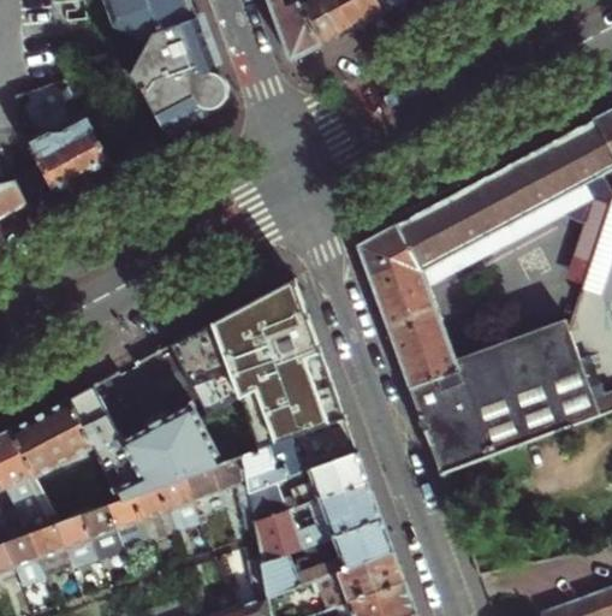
[(189,0),(107,0),(118,25),(152,41),(143,59),(178,49),(172,35),(200,25),(191,3),(189,0)]
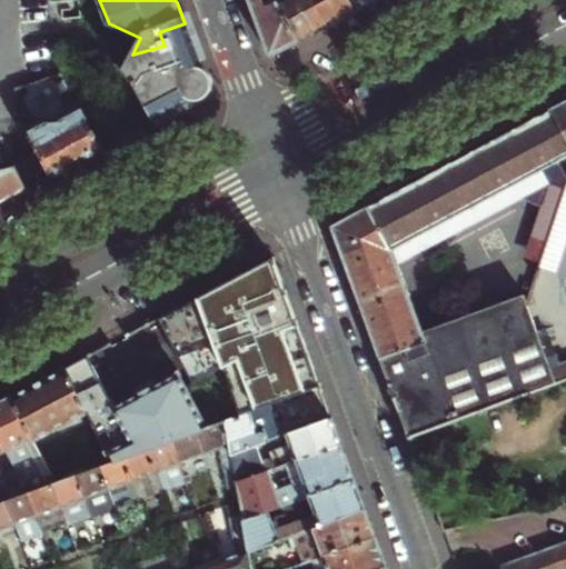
[(297,42),(276,1),(264,7),(260,0),(246,0),(258,32),(266,55),(271,57),(285,49),(297,42)]
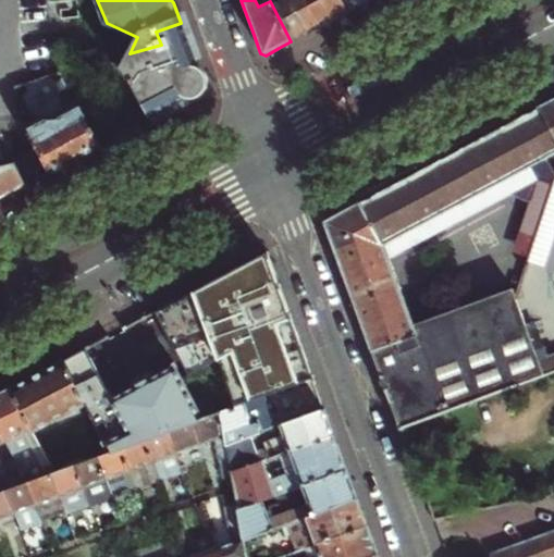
[(305,8),(300,0),(271,0),(270,1),(291,41),(306,34),(320,26),(309,5),(305,8)]
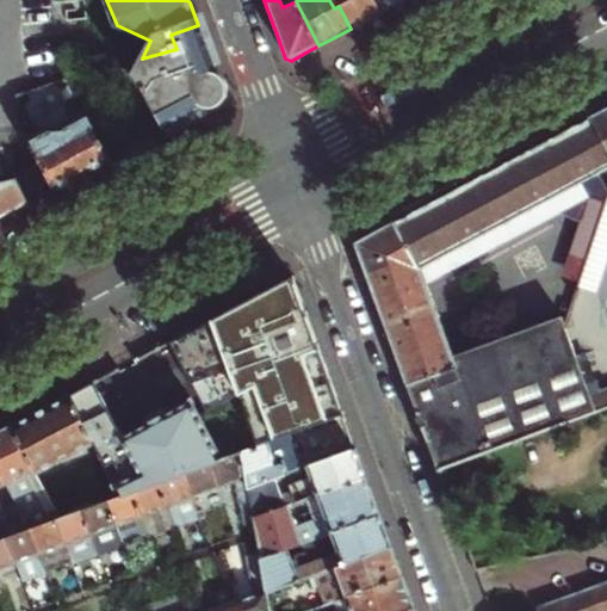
[(379,14),(372,0),(329,0),(334,8),(339,6),(351,29),(365,22),(379,14)]
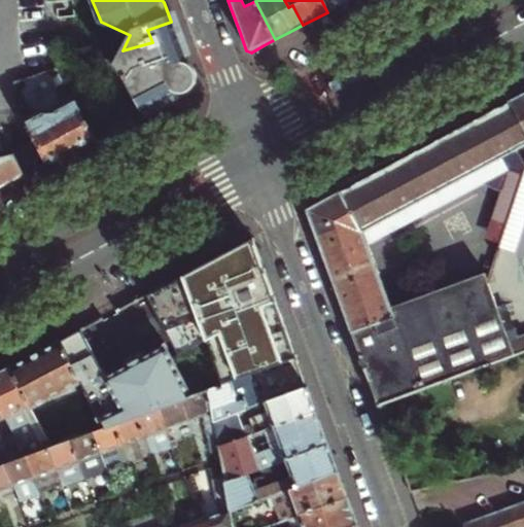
[(350,0),(321,0),(327,12),(346,2),(350,0)]
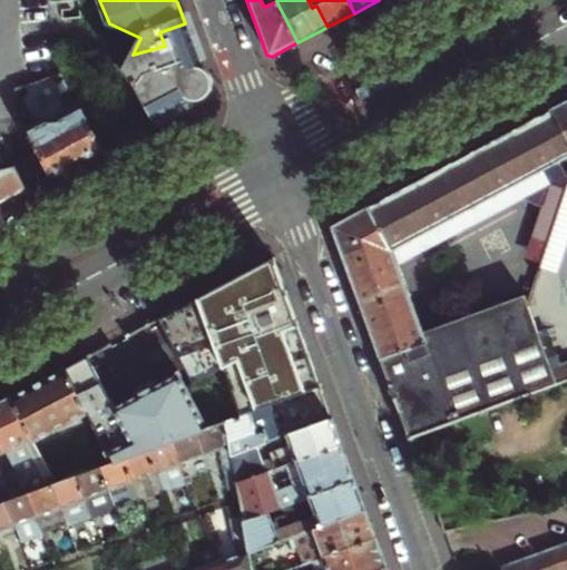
[(124,72),(130,81),(130,82),(133,87),(146,124),(155,118),(208,90),(197,60),(185,23),(159,32),(165,46),(133,55),(124,72)]
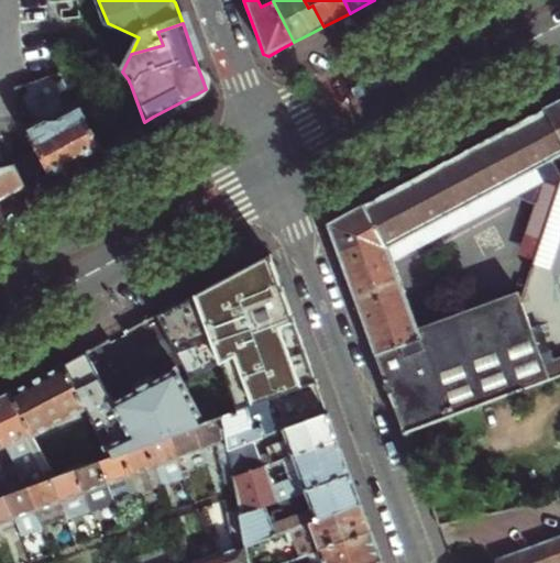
[(28,88),(68,162),(81,155),(91,150),(68,108),(54,116),(50,108),(52,107),(53,103),(45,90),(41,89),(36,90),(34,86),(28,88)]
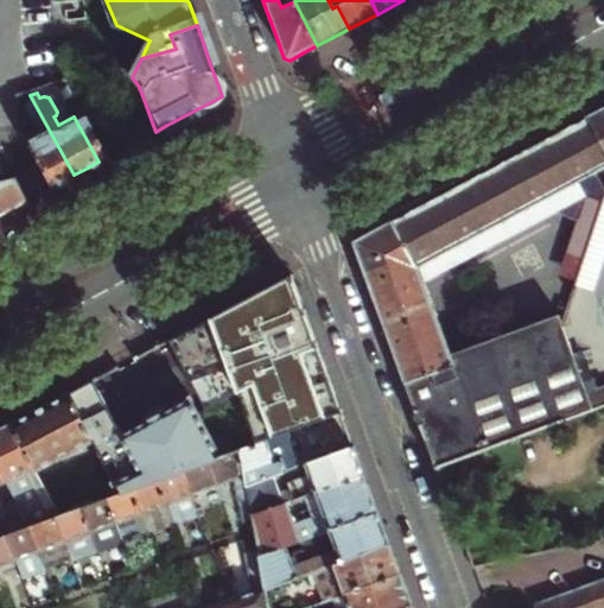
[(63,181),(74,175),(30,95),(26,96),(30,103),(25,106),(24,111),(32,125),(37,126),(39,125),(42,131),(24,138),(38,163),(51,187),(63,181)]
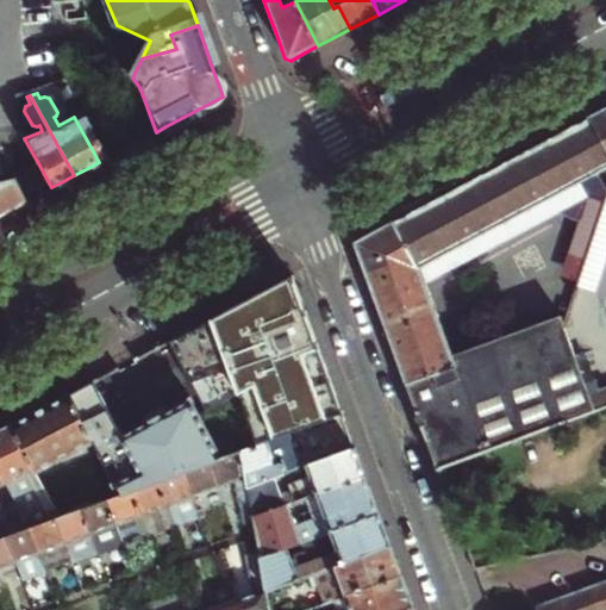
[(605,192),(605,107),(589,117),(605,150),(605,169),(597,174),(605,192)]
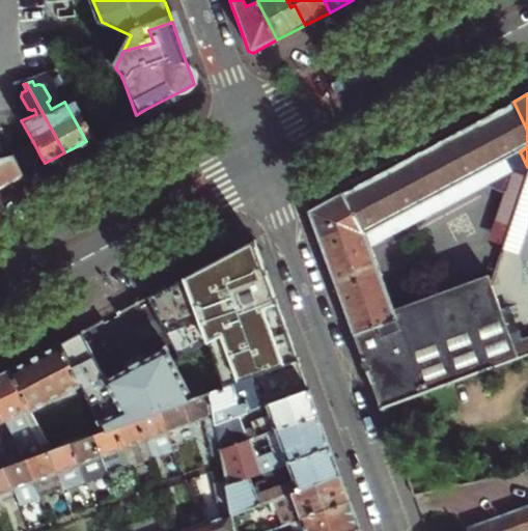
[(353,336),(396,320),(370,247),(487,187),(503,195),(470,294),(492,286),(527,170),(527,167),(520,151),(527,147),(527,131),(513,102),(502,108),(338,195),(307,211),(342,306),(353,336)]
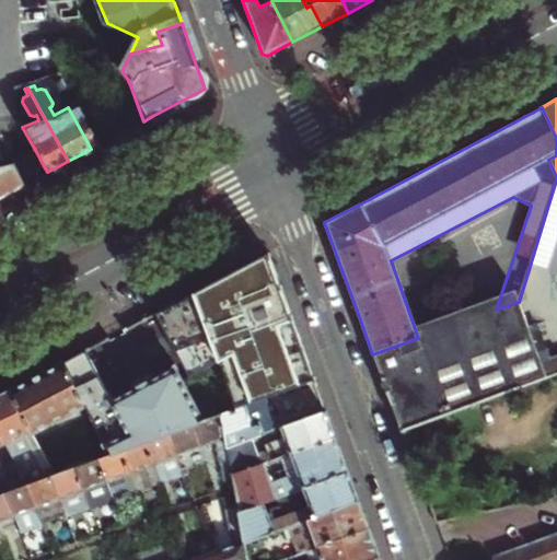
[(35,178),(47,172),(35,150),(12,162),(24,184),(35,178)]
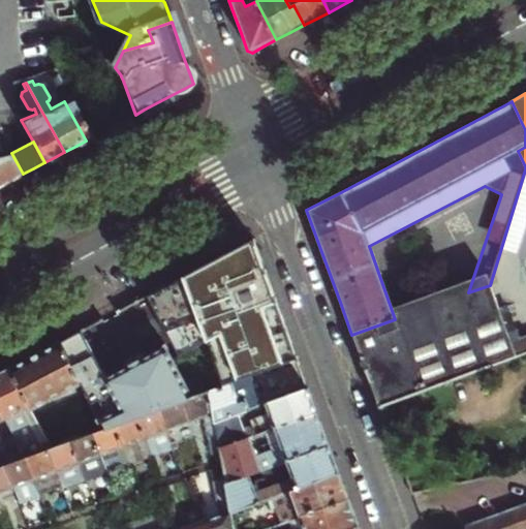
[(0,185),(23,174),(11,153),(0,155),(0,185)]
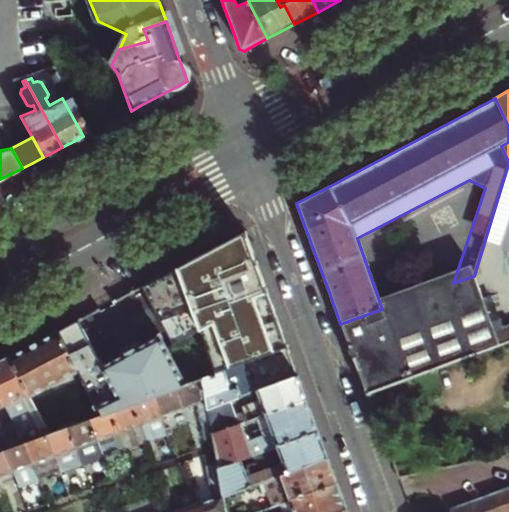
[(508,164),(474,276),(498,347),(508,343),(508,326),(508,327),(491,278),(508,219),(508,164)]
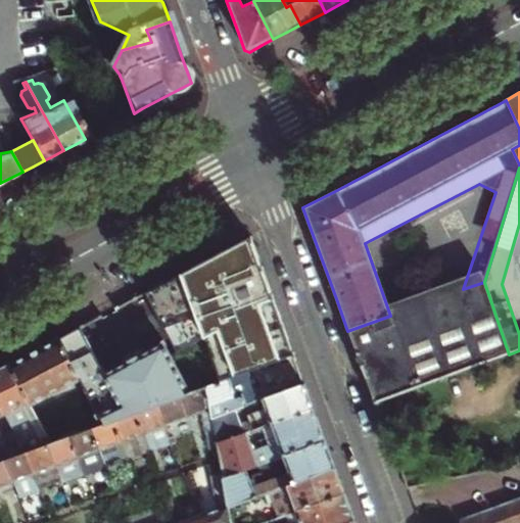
[(204,387),(292,355),(249,237),(225,250),(145,293),(177,352),(170,357),(182,379),(202,371),(204,387)]
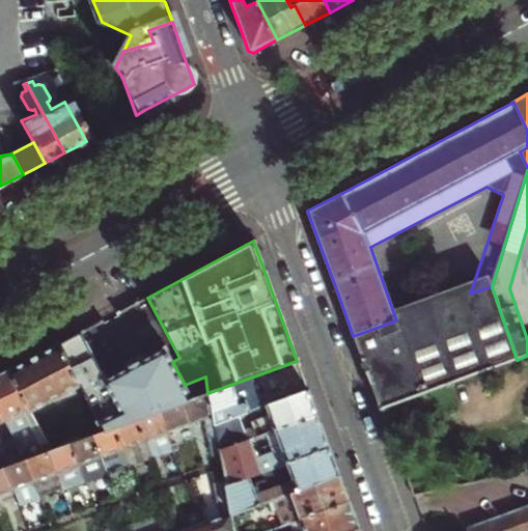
[(492,286),(470,294),(396,320),(353,336),(380,409),(517,360),(492,286)]
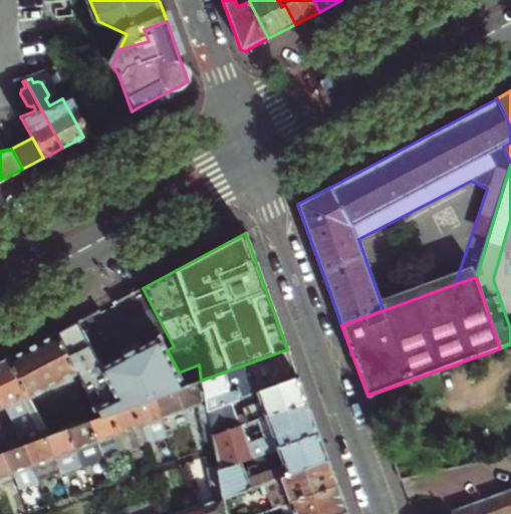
[(109,414),(133,406),(154,398),(176,390),(201,380),(199,364),(179,372),(167,350),(161,339),(101,369),(77,323),(57,333),(78,372),(89,392),(109,383),(117,400),(96,408),(101,417),(109,414)]
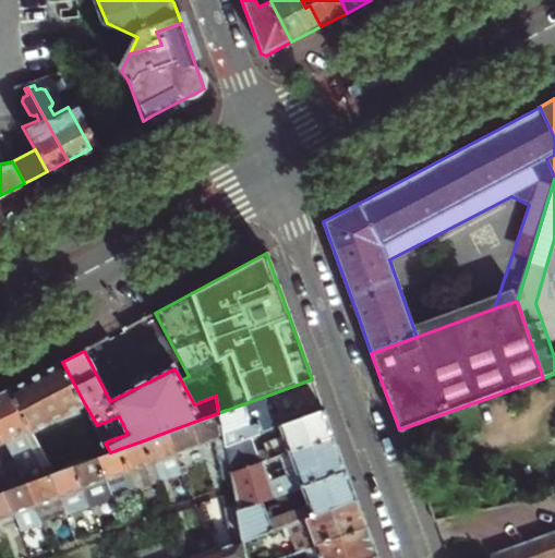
[(28,431),(33,439),(38,436),(35,431),(85,404),(62,362),(36,375),(8,390),(28,431)]
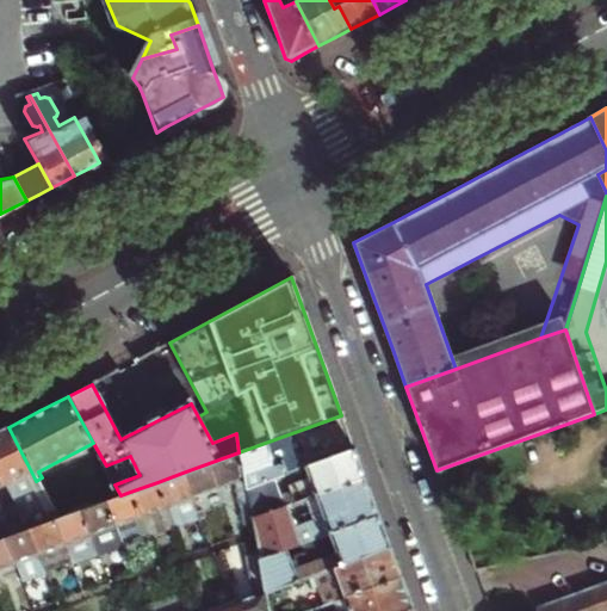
[(341,415),(239,452),(246,488),(270,479),(303,467),(353,448),(347,432),(341,415)]
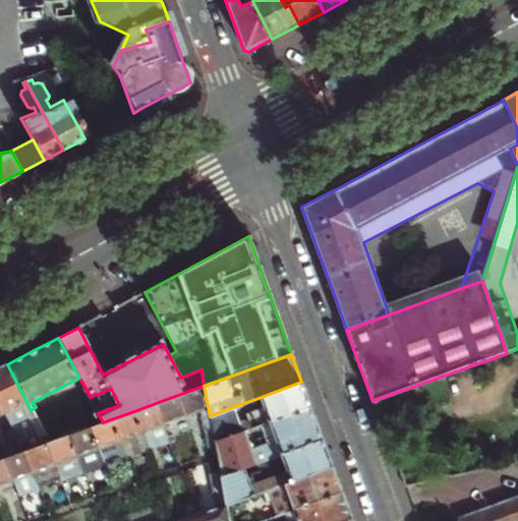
[(0,408),(2,412),(16,439),(23,452),(25,451),(46,444),(48,443),(31,410),(26,402),(7,364),(0,368),(0,408)]
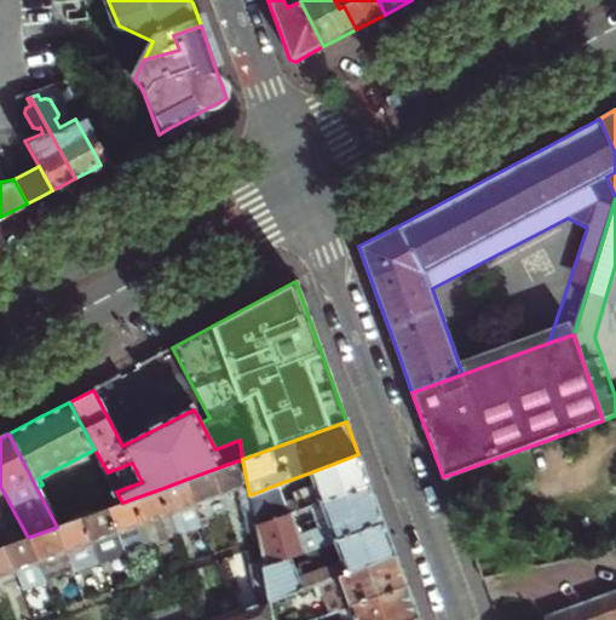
[(274,486),(249,495),(254,526),(306,506),(318,501),(368,483),(362,468),(358,454),(308,474),(310,480),(314,488),(278,500),(276,492),(274,486)]
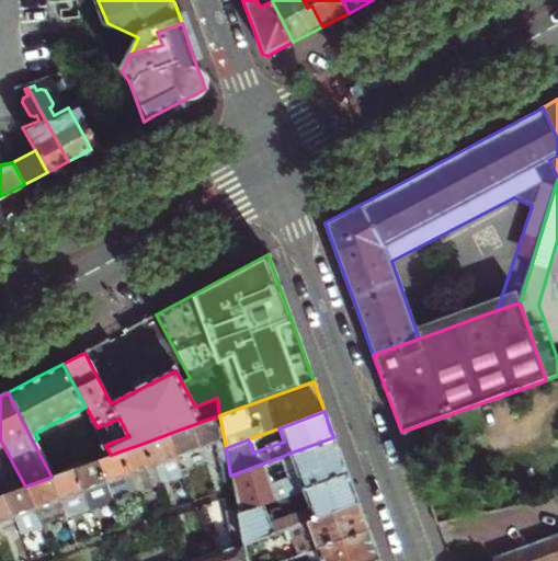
[(219,415),(192,425),(201,449),(209,446),(215,444),(220,479),(231,477),(230,476),(226,448),(219,415)]
